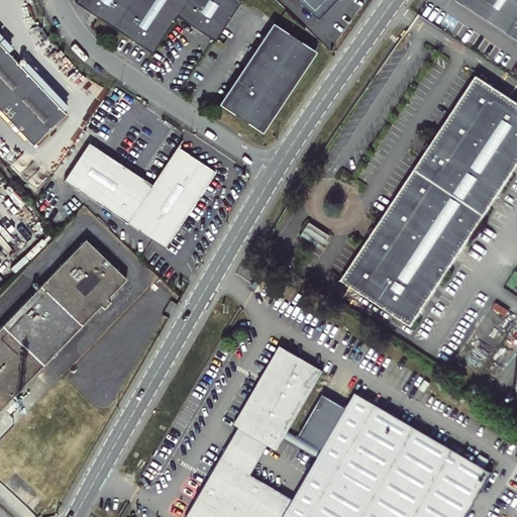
[(236,0),(75,0),(149,53),(177,14),(213,39),(239,1),(236,0)]
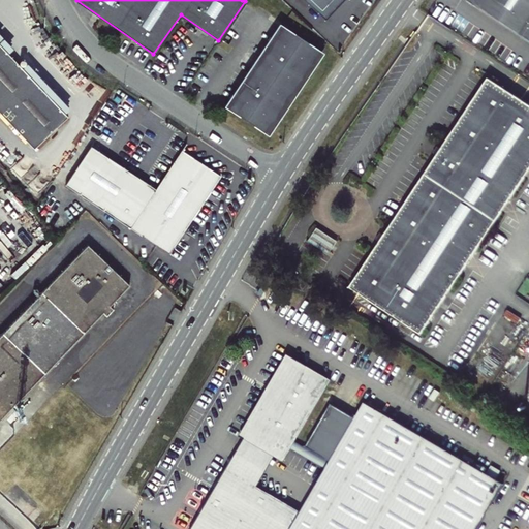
[(304,0),(324,20),(342,0),(304,0)]
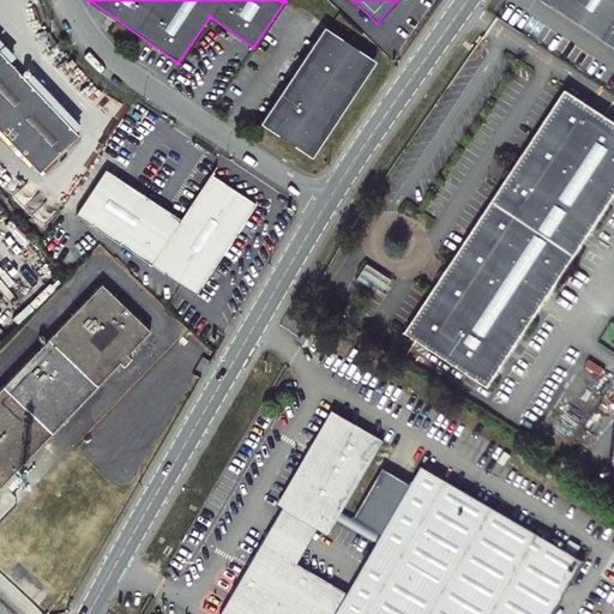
[(613,0),(546,0),(613,44),(613,0)]
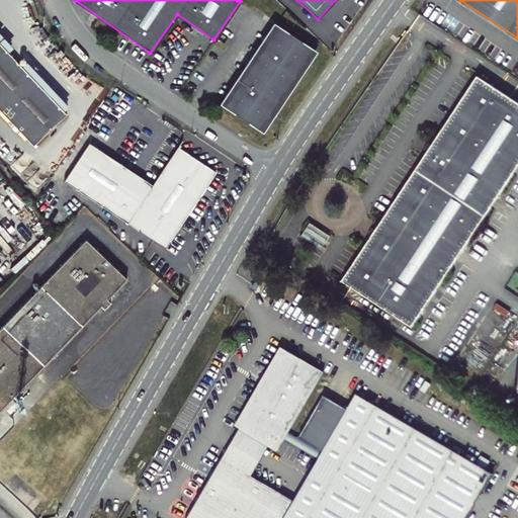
[(316,52),(273,22),(272,24),(219,102),(260,132),(316,52)]
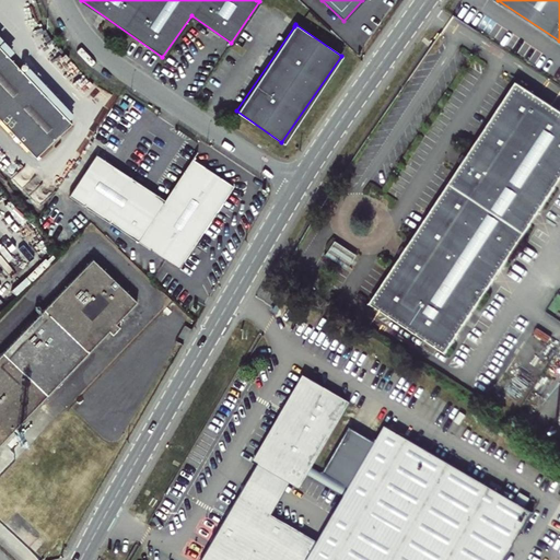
[(0,101),(32,78),(0,43),(0,101)]
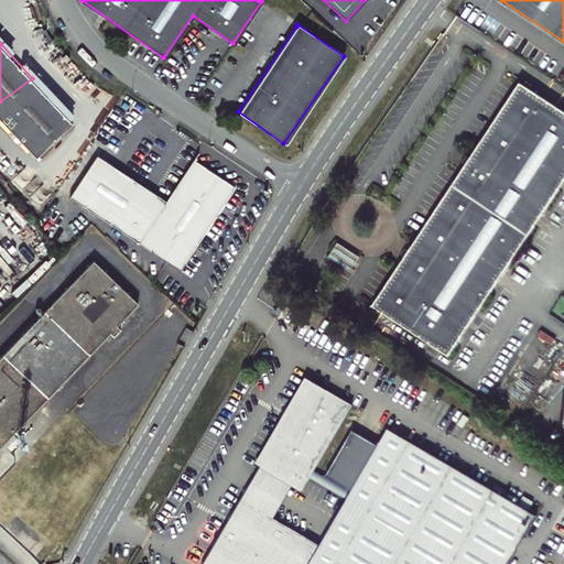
[(0,117),(35,155),(71,120),(32,78),(0,101),(0,117)]
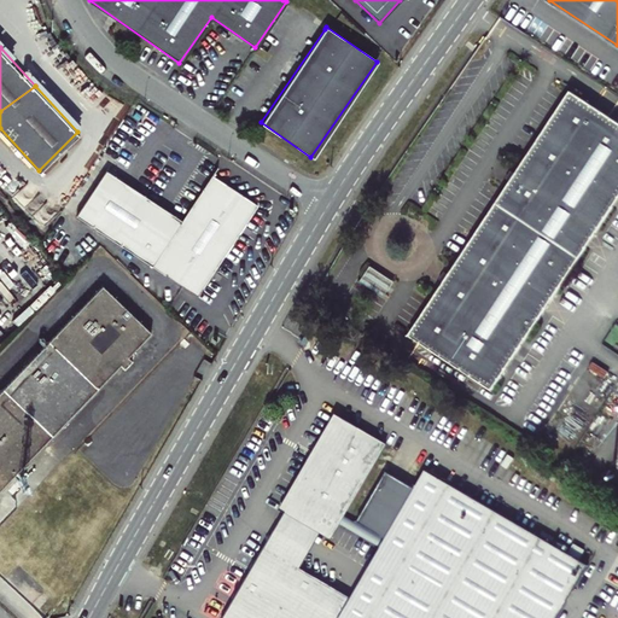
[(617,200),(617,121),(571,91),(409,334),(494,390),(617,200)]
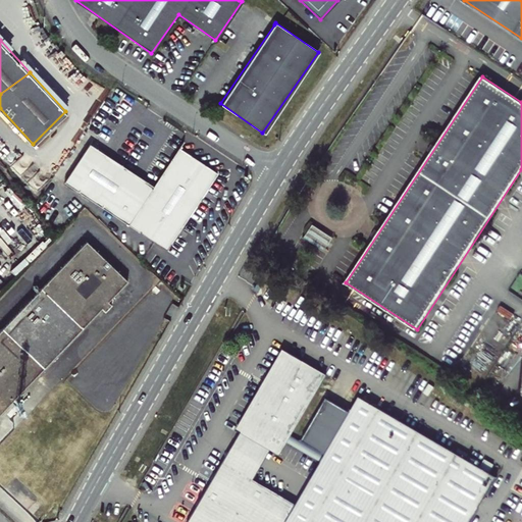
[(166,250),(217,173),(178,148),(153,187),(90,144),(64,181),(166,250)]
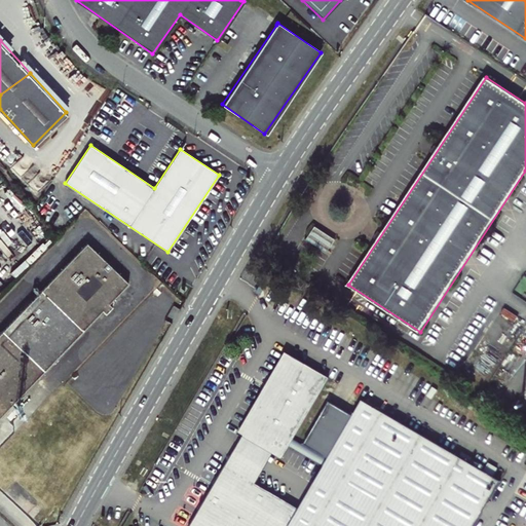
[(335,238),(316,227),(309,238),(328,250),(335,238)]
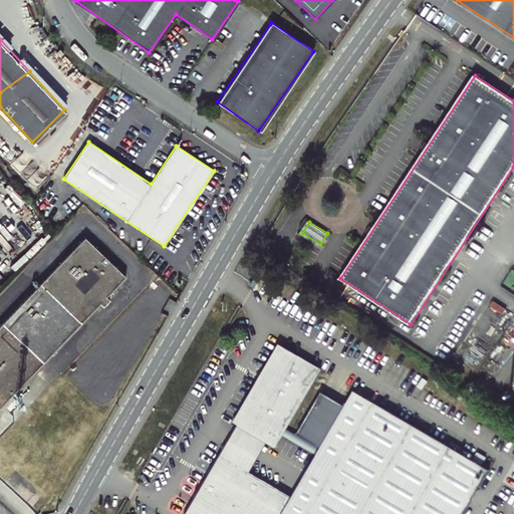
[(85,238),(0,326),(0,407),(99,303),(103,306),(109,299),(106,296),(125,276),(85,238)]
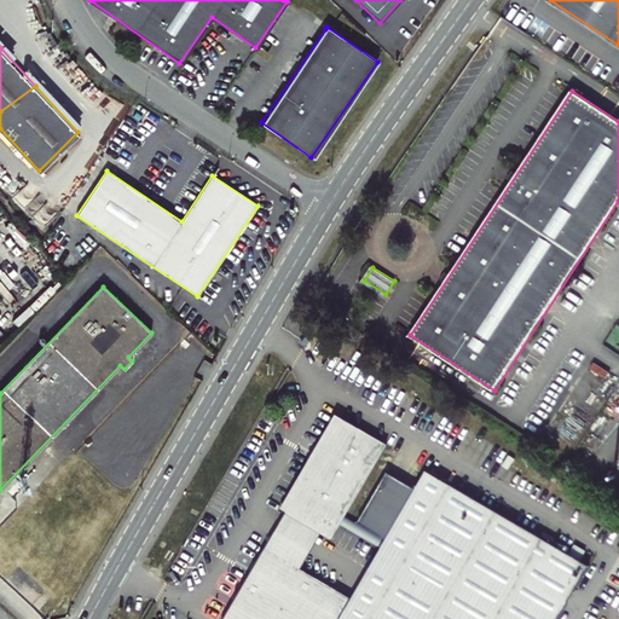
[(345,514),(385,445),(339,418),(284,512),(287,513),(266,548),(249,577),(224,618),(559,618),(590,566),(427,470),(387,539),(345,514)]
